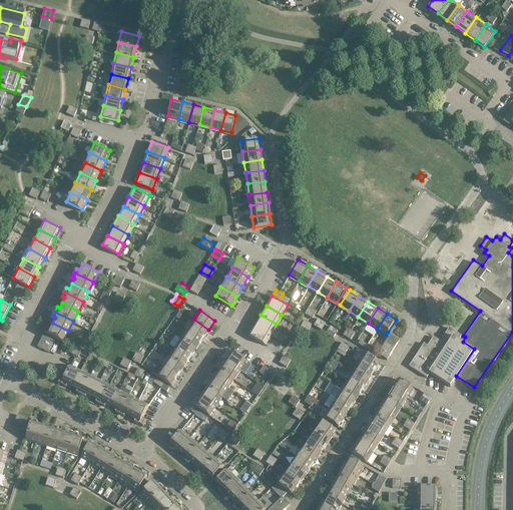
[(276,324),(261,315),(254,325),(271,334),(276,324)]
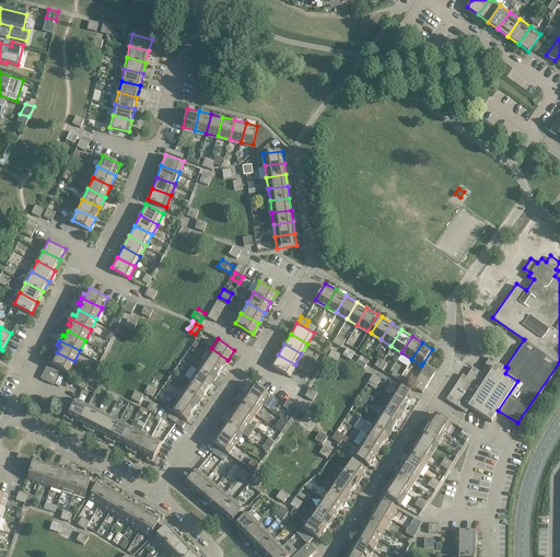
[(228,360),(211,348),(203,359),(220,370),(228,360)]
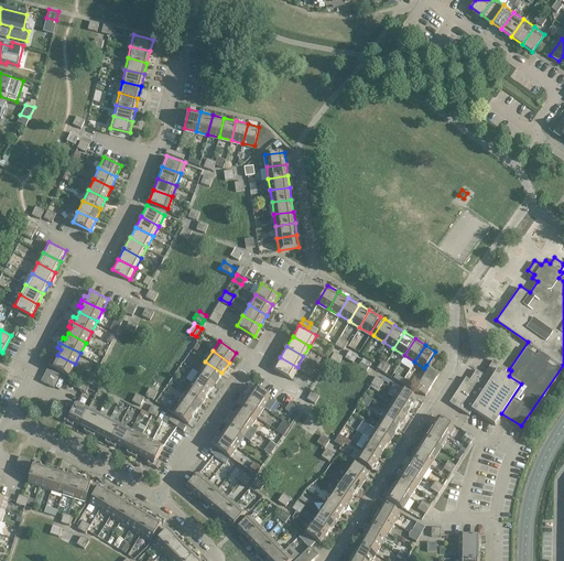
[(75,364),(57,355),(54,360),(52,358),(49,364),(62,370),(69,375),(75,364)]
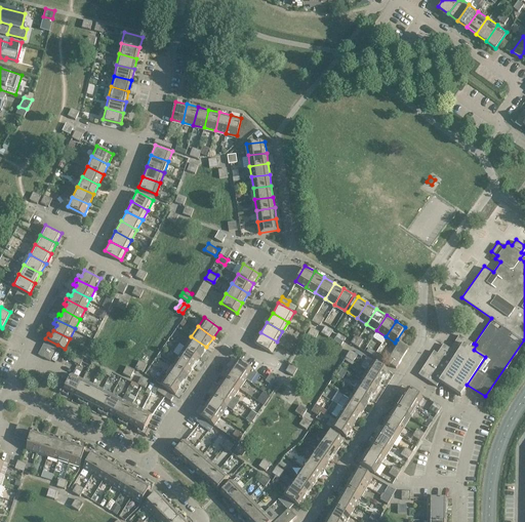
[(338,331),(336,335),(344,340),(346,336),(338,331)]
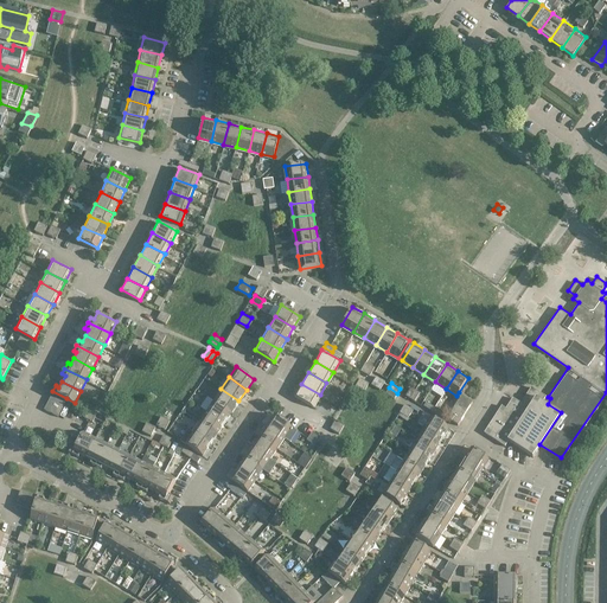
[(320,395),(301,384),(295,395),(313,405),(320,395)]
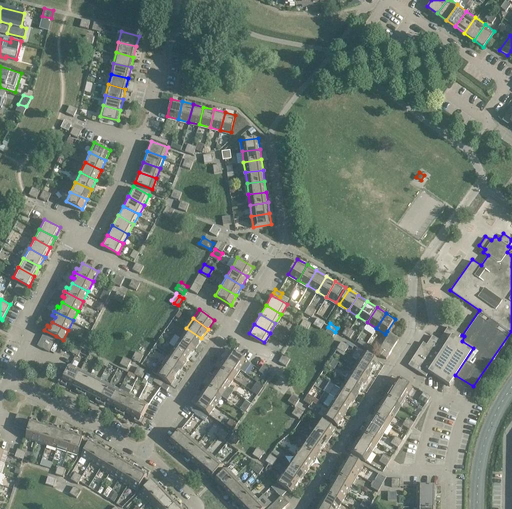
[(346,325),(344,329),(342,332),(346,335),(350,328),(346,325)]
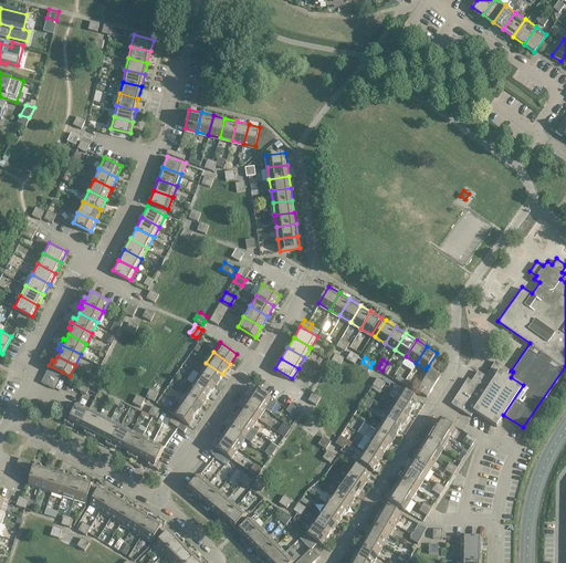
[(474,410),(496,425),(503,415),(523,385),(511,377),(513,372),(511,371),(507,375),(505,373),(509,368),(495,360),(485,374),(478,369),(472,379),(468,377),(451,403),(471,415),(474,410)]
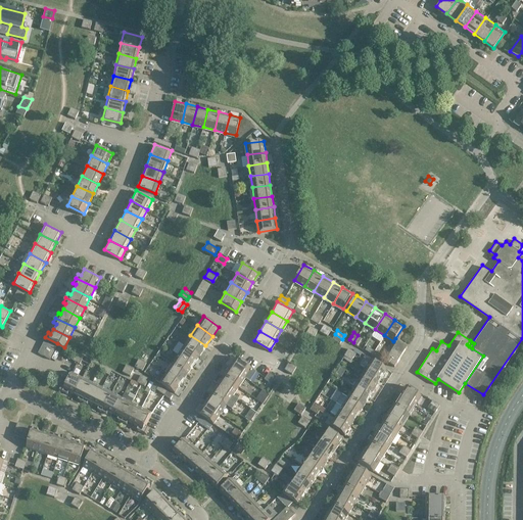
[(342,339),(335,334),(332,338),(339,342),(342,339)]
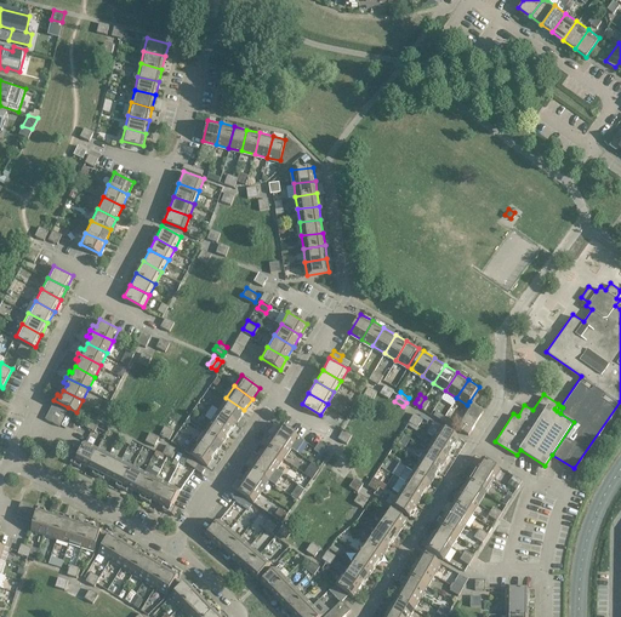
[(244,410),(226,398),(218,409),(237,421),(244,410)]
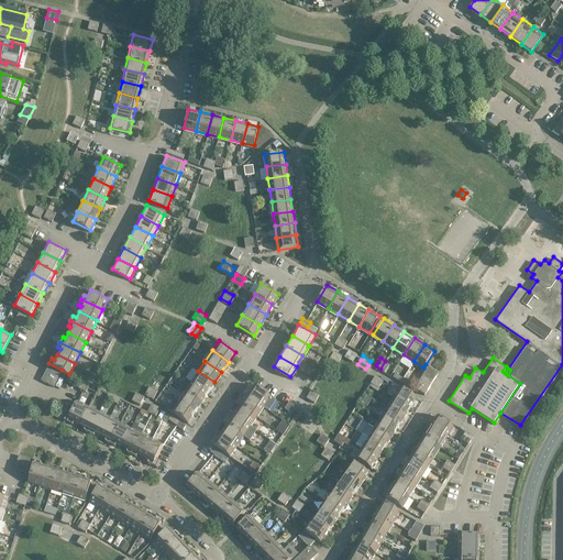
[(47,365),(41,379),(47,382),(54,369),(47,365)]
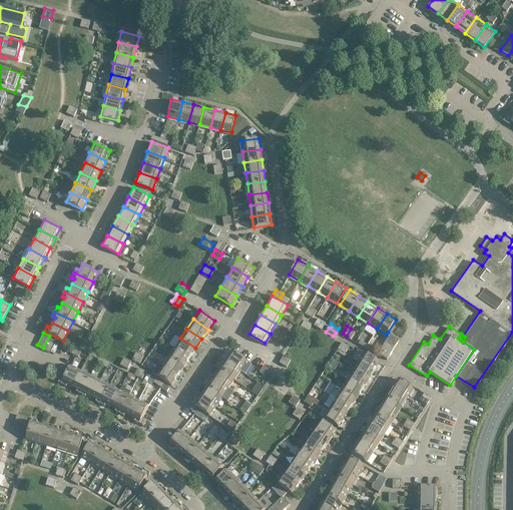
[(399,339),(390,333),(378,353),(387,358),(399,339)]
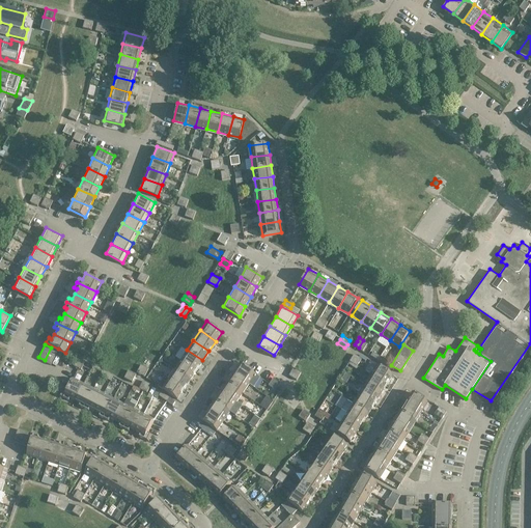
[(57,351),(51,348),(45,360),(51,363),(57,351)]
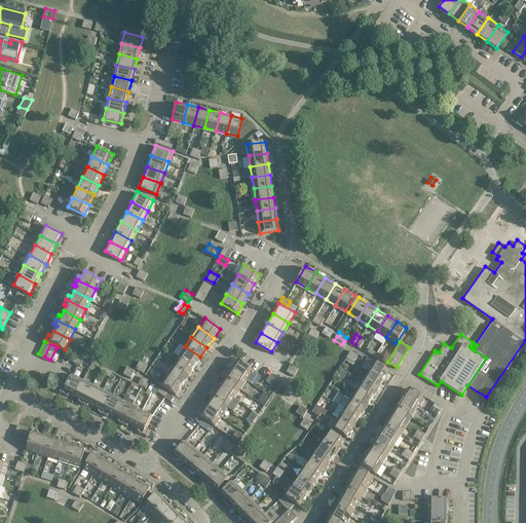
[(200,357),(185,346),(179,356),(194,366),(200,357)]
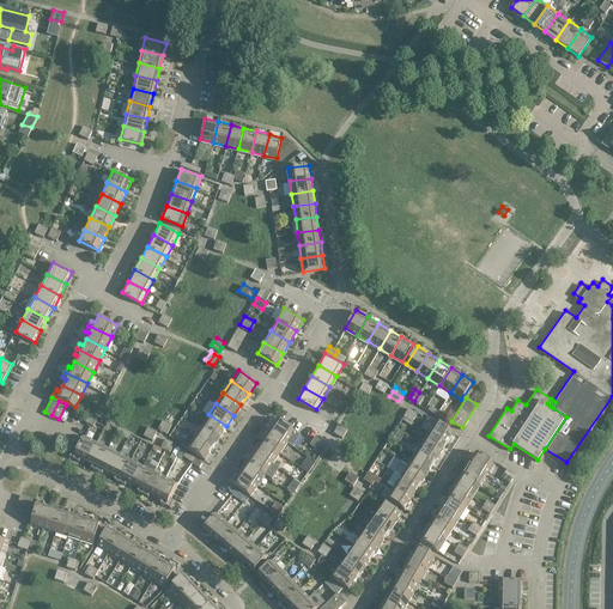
[(408,407),(406,410),(414,416),(417,412),(408,407)]
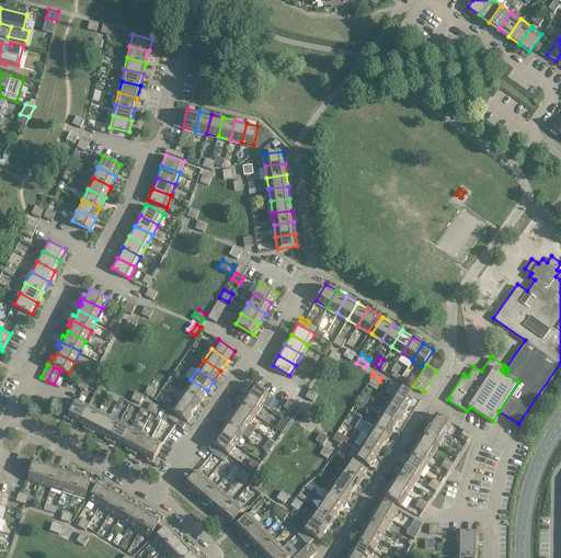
[(409,379),(402,375),(399,379),(407,384),(409,379)]
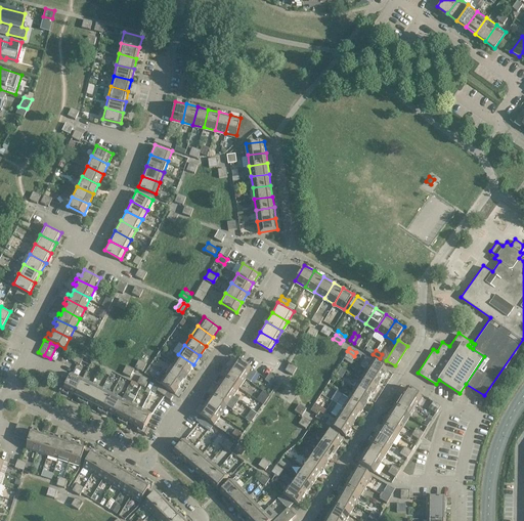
[(354,356),(347,351),(345,355),(352,359),(354,356)]
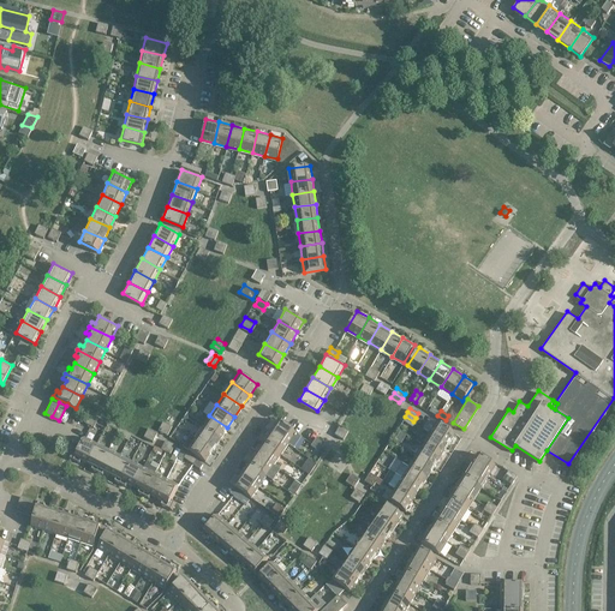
[(227,427),(209,415),(202,426),(220,438),(227,427)]
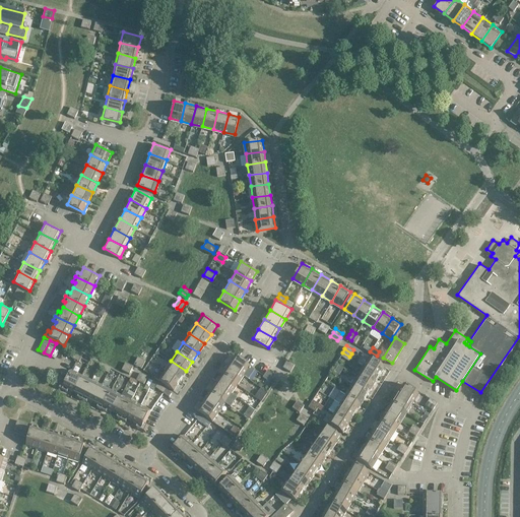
[(229,364),(244,374),(248,377),(255,368),(235,354),(229,364)]
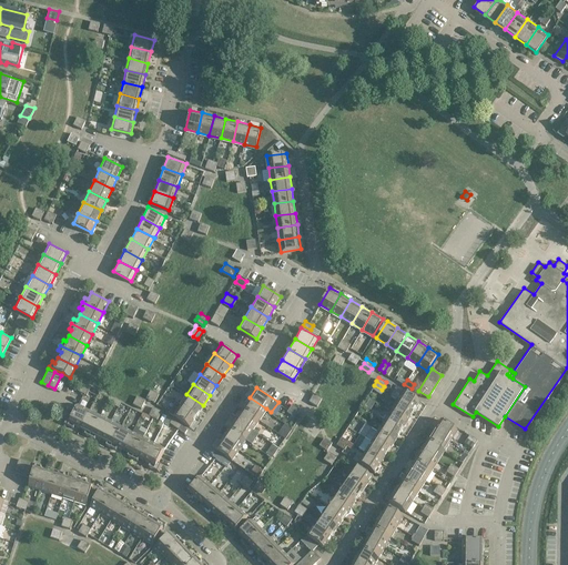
[(421,400),(404,389),(396,399),(414,410),(421,400)]
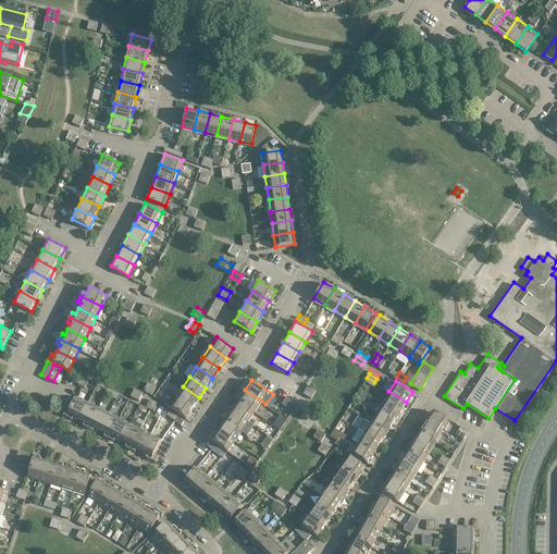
[(199,397),(183,386),(176,396),(193,407),(199,397)]
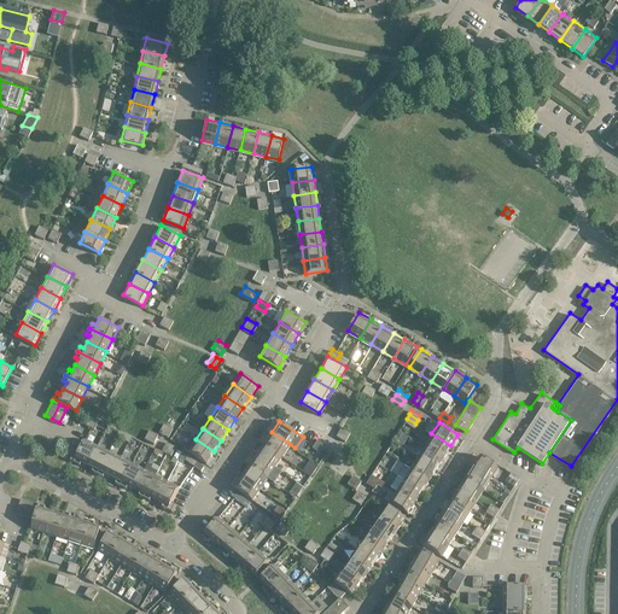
[(290,444),(272,432),(264,443),(283,455),(290,444)]
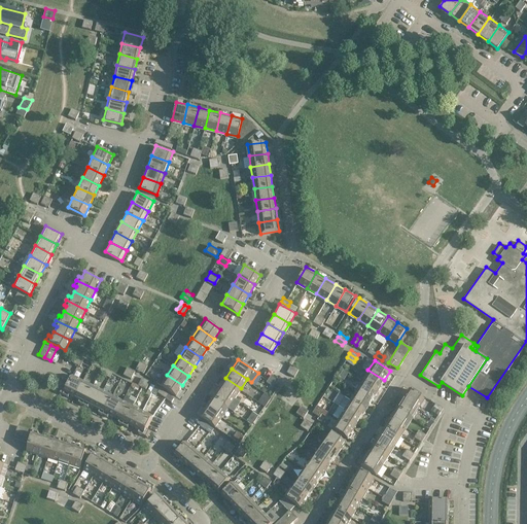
[(384,380),(367,370),(362,380),(378,389),(384,380)]
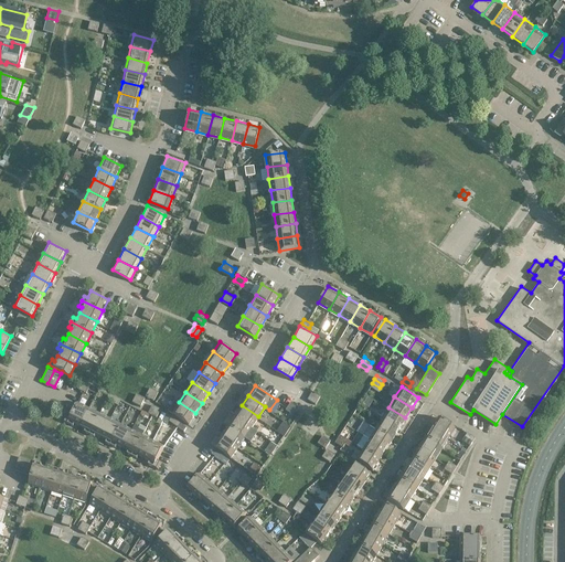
[(88,406),(78,401),(71,415),(66,413),(63,419),(73,424),(74,421),(80,424),(88,406)]
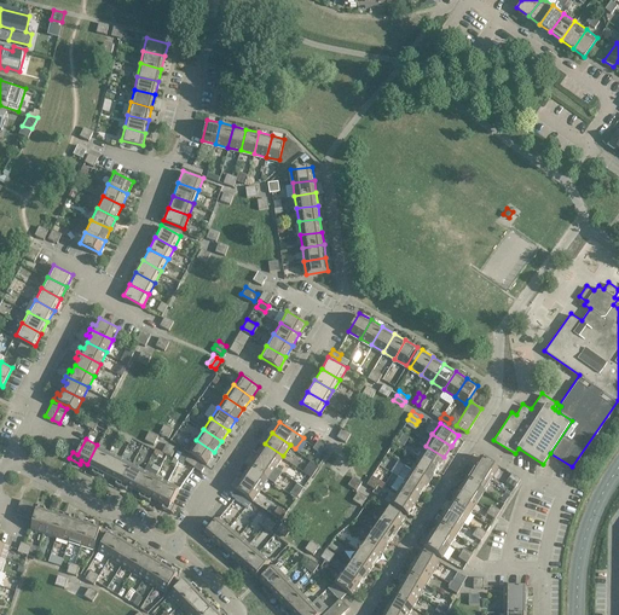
[(316,442),(324,448),(327,445),(318,439),(316,442)]
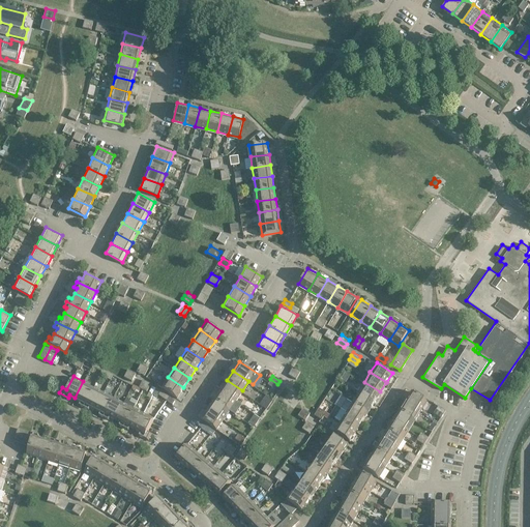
[(183,387),(168,377),(162,386),(177,397),(183,387)]
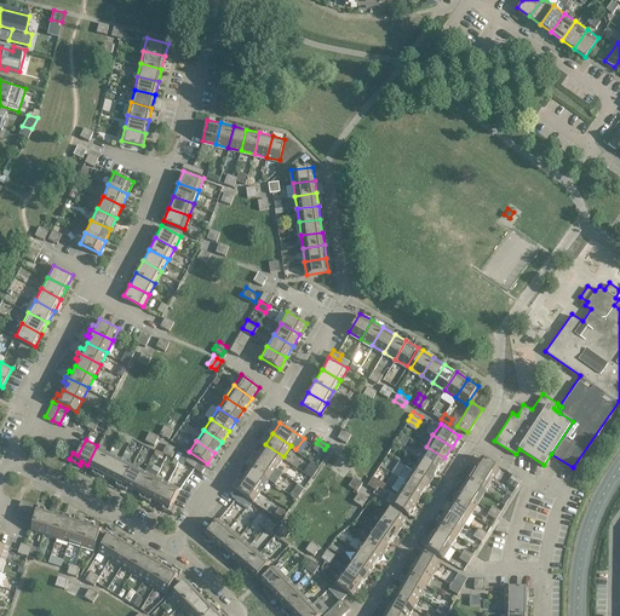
[(321,453),(325,449),(316,443),(314,448),(321,453)]
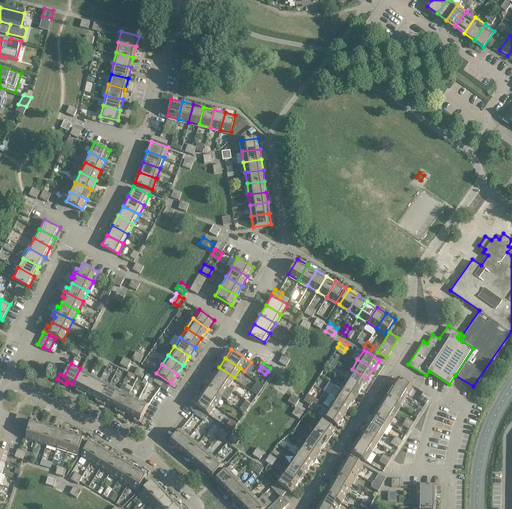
[(234,377),(219,367),(212,376),(228,386),(234,377)]
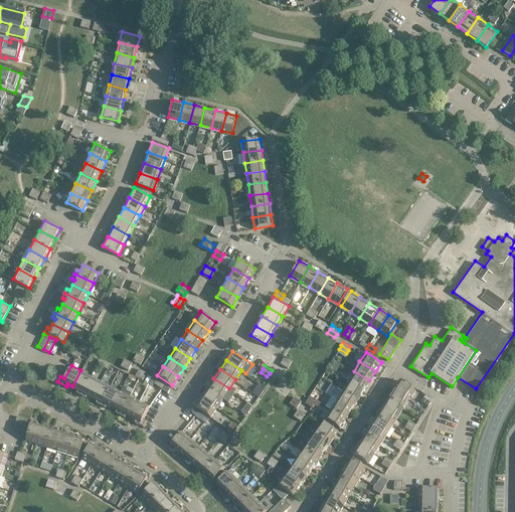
[(91,375),(80,370),(72,386),(77,389),(76,391),(81,394),(91,375)]
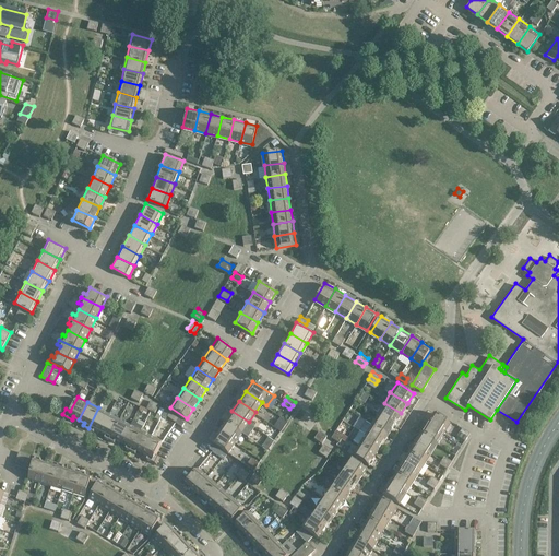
[(146,407),(151,410),(154,412),(155,412),(157,407),(149,403),(146,407)]
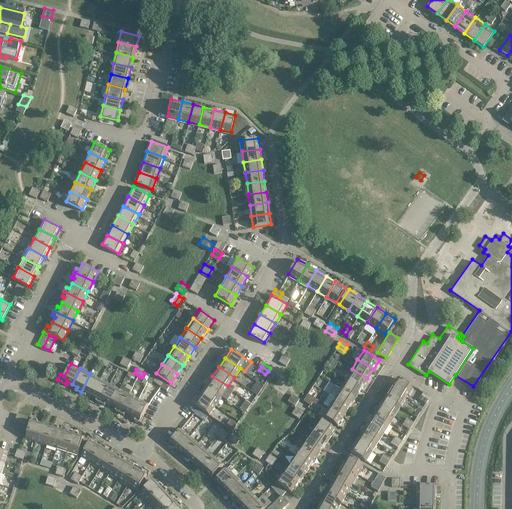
[(367,378),(352,369),(346,378),(361,388),(367,378)]
